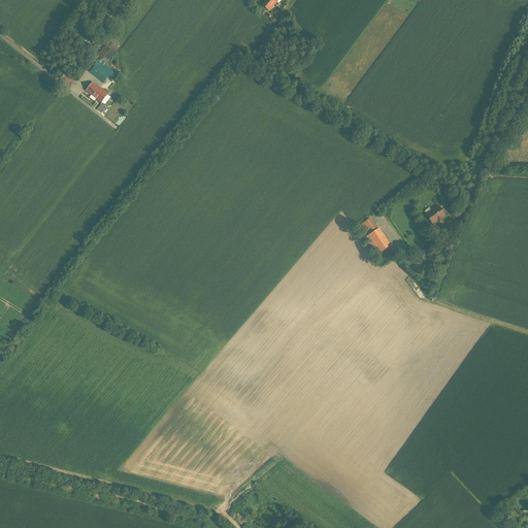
[(265,0),(262,5),(269,11),(277,0),(265,0)]
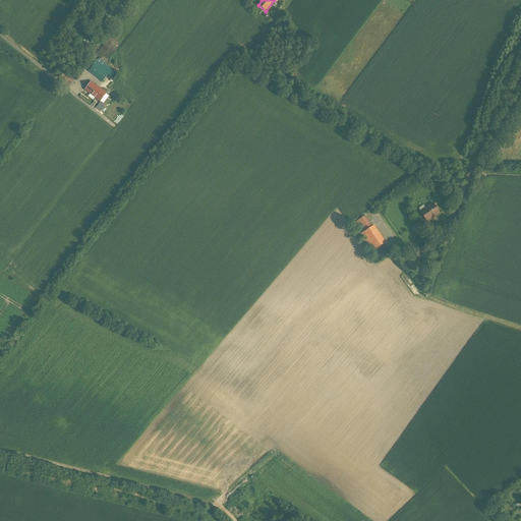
[(109,50),(104,46),(96,56),(99,58),(101,60),(109,50)]
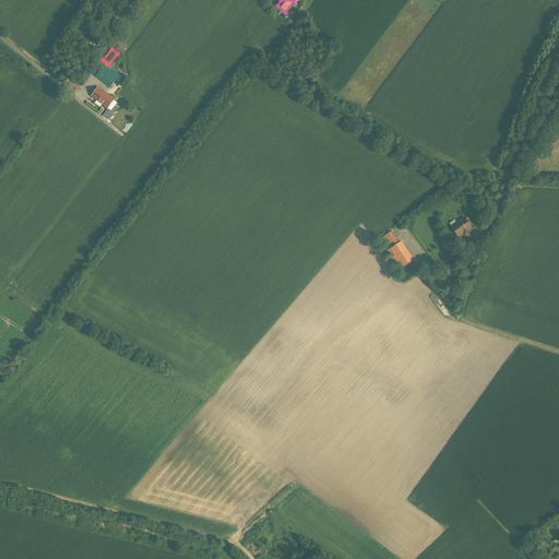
[(109,75),(114,69),(108,64),(106,62),(95,78),(110,88),(117,81),(109,75)]
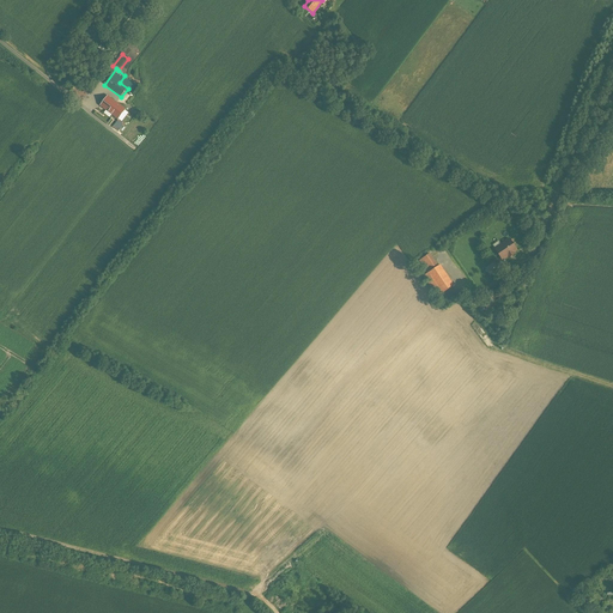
[(125,110),(108,97),(101,105),(119,119),(125,110)]
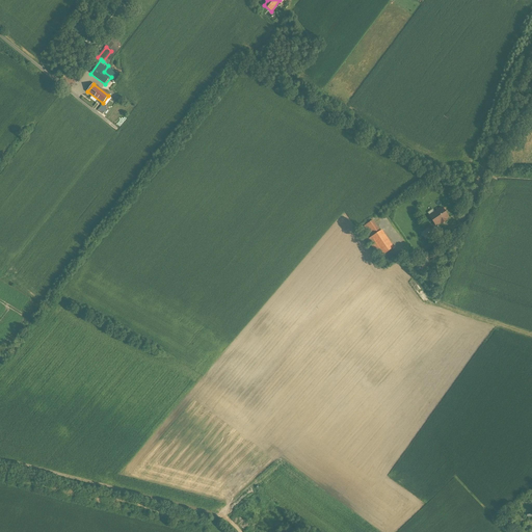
[(108,108),(103,104),(99,111),(103,114),(108,108)]
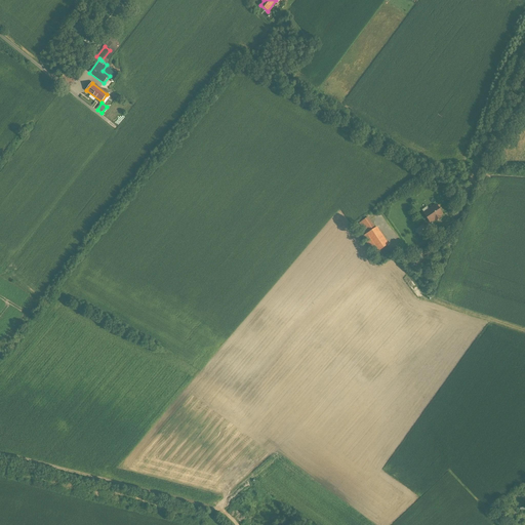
[(436,205),(430,209),(430,210),(425,213),(423,213),(431,223),(435,219),(436,220),(441,217),(440,215),(443,214),(436,205)]
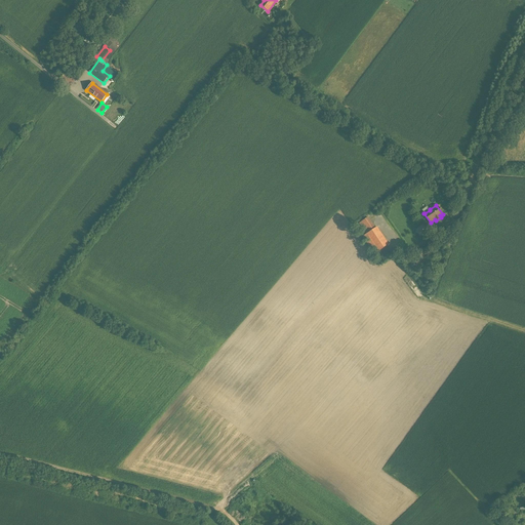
[(389,244),(376,227),(375,228),(368,217),(360,223),(367,233),(363,236),(374,254),(389,244)]
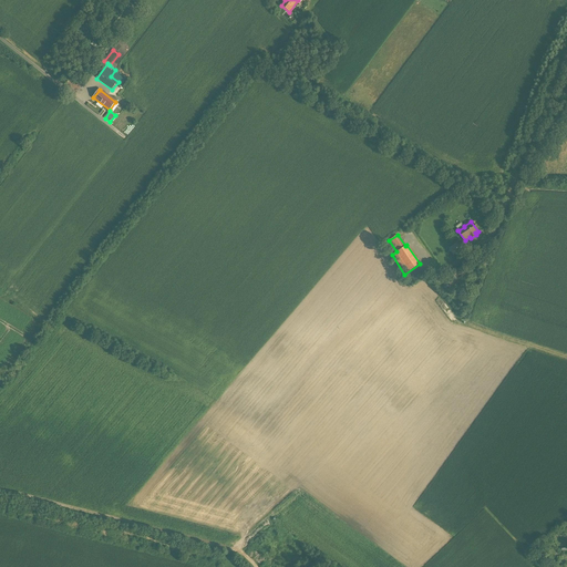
[(456,244),(449,248),(453,255),(461,250),(456,244)]
